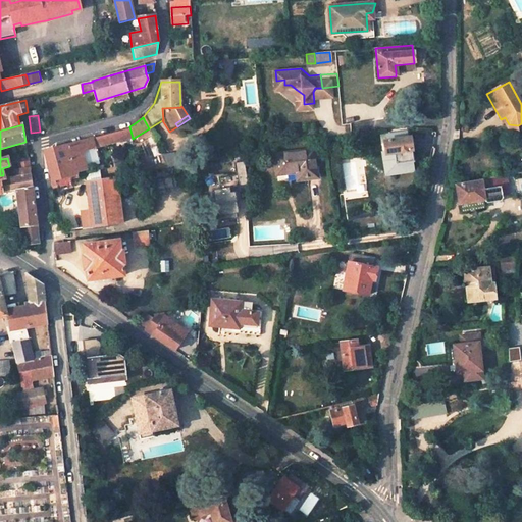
[(85,139),(86,141),(67,145),(76,178),(79,177),(77,172),(87,170),(85,161),(87,158),(86,150),(88,150),(133,139),(129,126),(127,127),(85,139)]
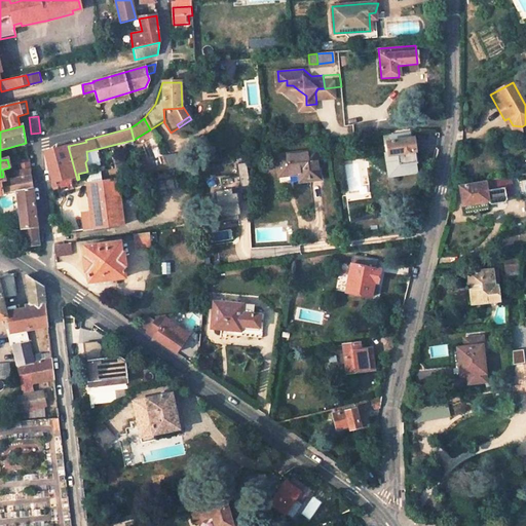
[(388,137),(389,142),(411,139),(410,134),(388,137)]
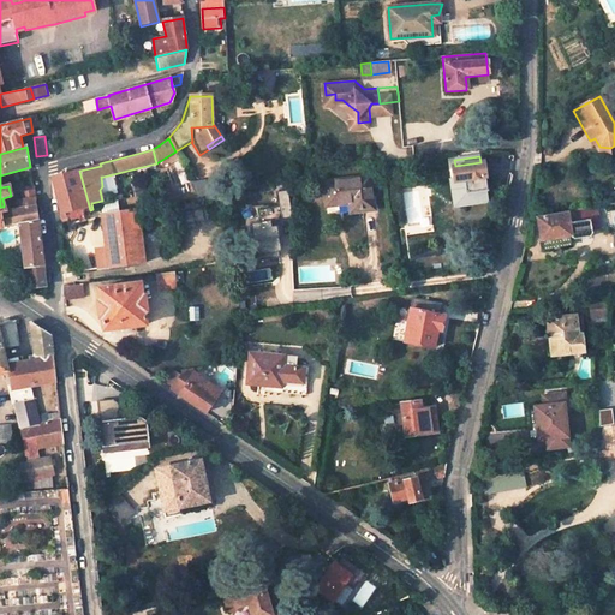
[(455,166),(453,166),(455,183),(465,180),(469,204),(488,201),(487,190),(488,190),(483,161),(481,162),(455,166)]
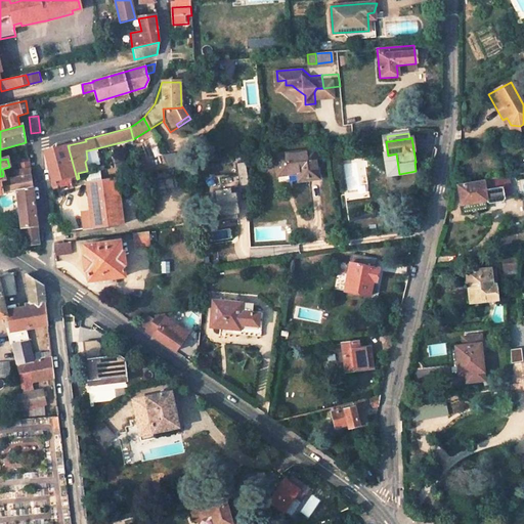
[(77,179),(68,145),(49,150),(45,151),(54,189),(58,188),(59,192),(73,188),(71,180),(77,179)]
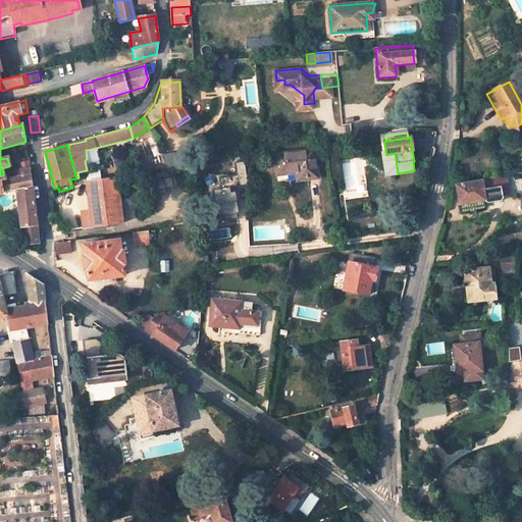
[(314,150),(274,155),(277,175),(297,172),(299,180),(318,177),(314,150)]
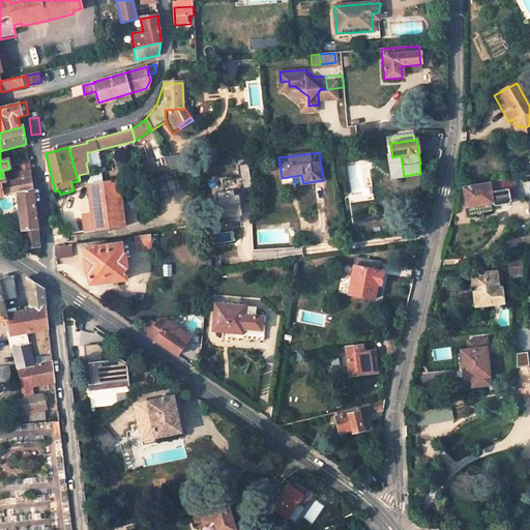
[(185,154),(163,157),(169,172),(187,169),(185,154)]
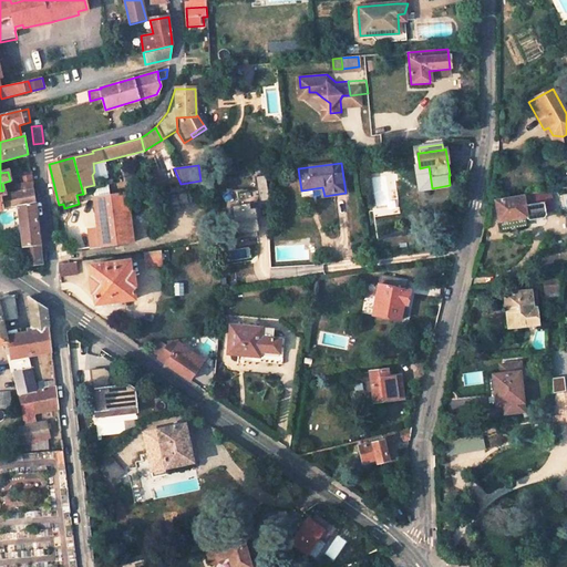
[(432,188),(429,166),(420,168),(416,168),(420,191),(432,188)]
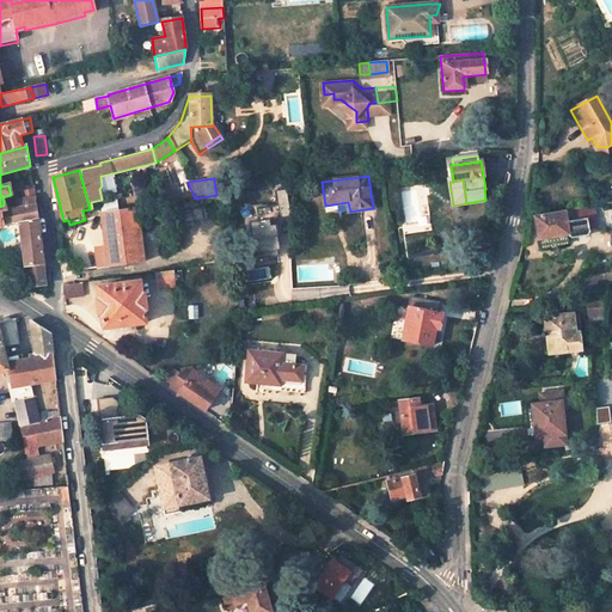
[(32,185),(22,187),(24,199),(34,197),(32,185)]
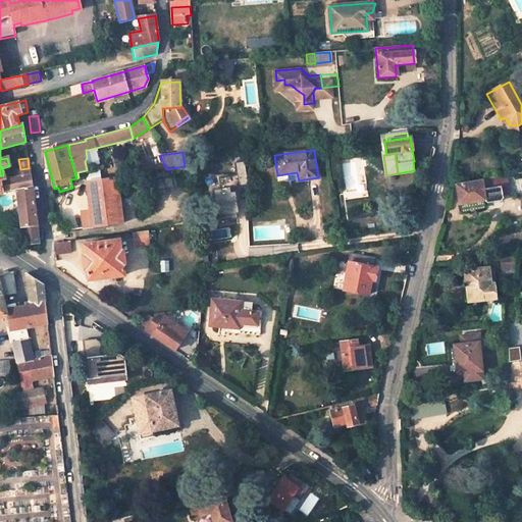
[(219,189),(213,190),(217,216),(238,213),(240,213),(236,192),(231,192),(230,188),(248,185),(245,161),(235,163),(237,173),(217,176),(219,189)]
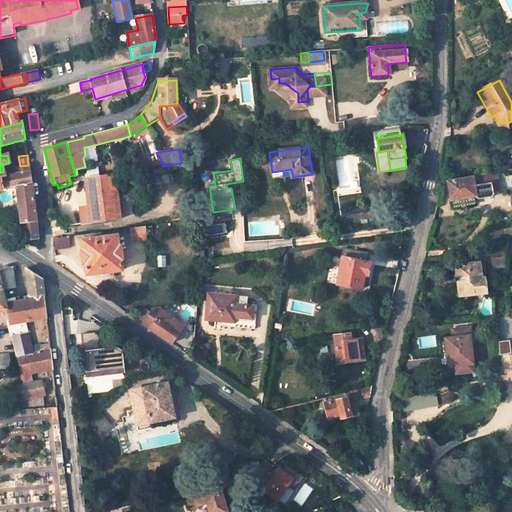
[(15,177),(6,179),(3,172),(0,172),(0,191),(16,189),(16,188),(31,185),(28,165),(20,166),(14,167),(15,177)]
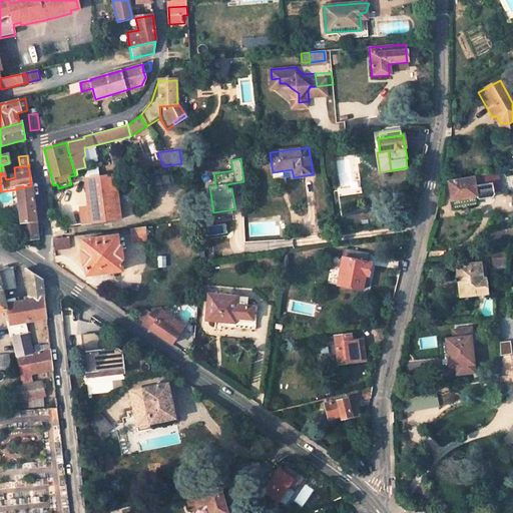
[(85,176),(85,178),(96,176),(95,168),(90,169),(85,176)]
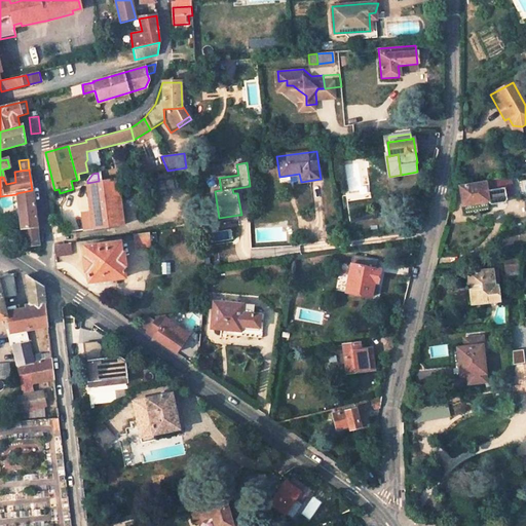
[(459,187),(462,205),(488,201),(490,200),(491,205),(504,202),(504,201),(503,199),(506,198),(505,191),(502,191),(500,182),(499,179),(482,182),(483,184),(459,187)]
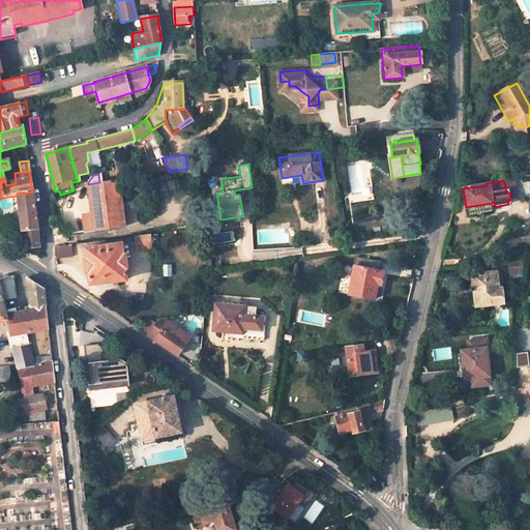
[(102,183),(109,229),(125,227),(119,181),(102,183)]
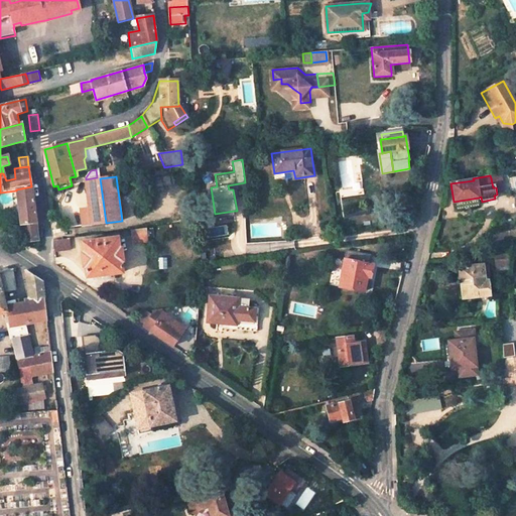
[(86,181),(90,211),(84,211),(82,213),(83,226),(106,223),(100,178),(97,179),(97,177),(86,179),(86,181)]
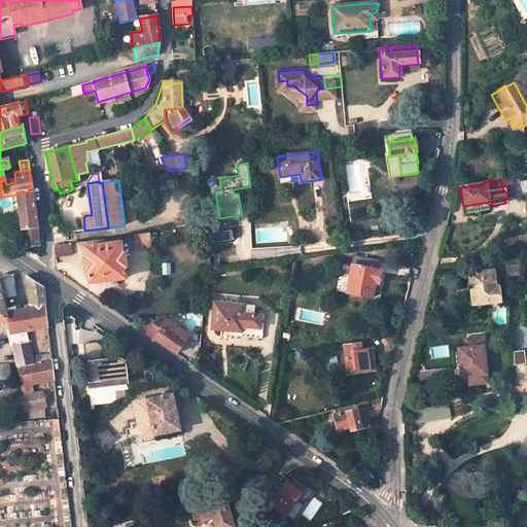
[(512,181),(501,182),(503,191),(506,191),(507,199),(504,200),(505,202),(515,200),(513,190),(512,181)]
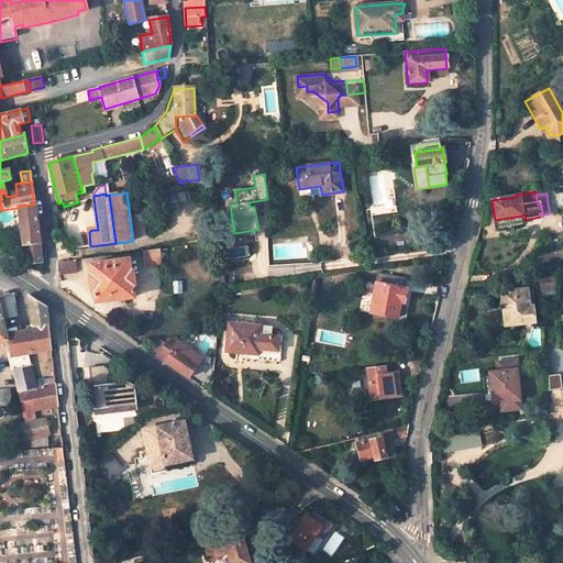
[(18,208),(23,261),(15,262),(22,266),(42,262),(34,203),(18,207),(18,208)]
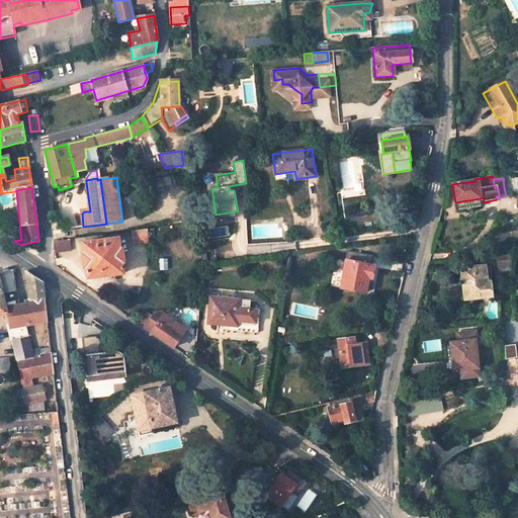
[(85,189),(73,191),(76,208),(88,206),(85,189)]
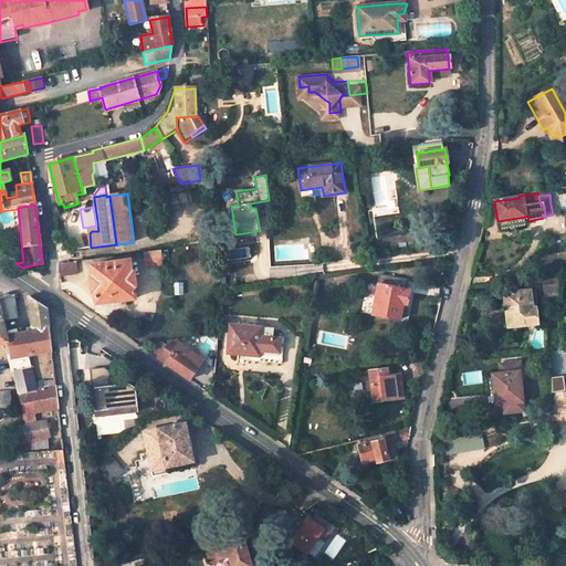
[(144,252),(146,266),(163,264),(160,250),(144,252)]
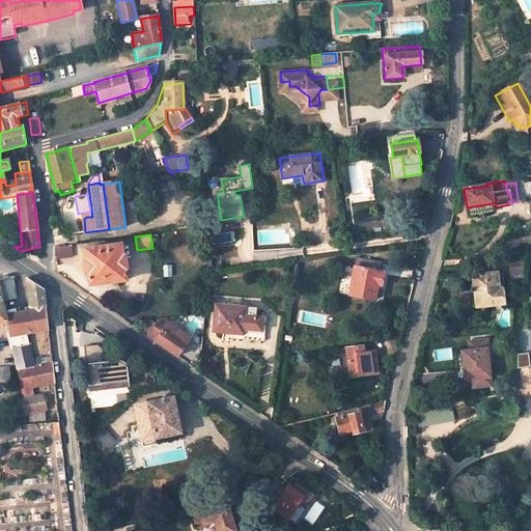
[(56,260),(73,258),(71,245),(56,247),(54,248),(56,260)]
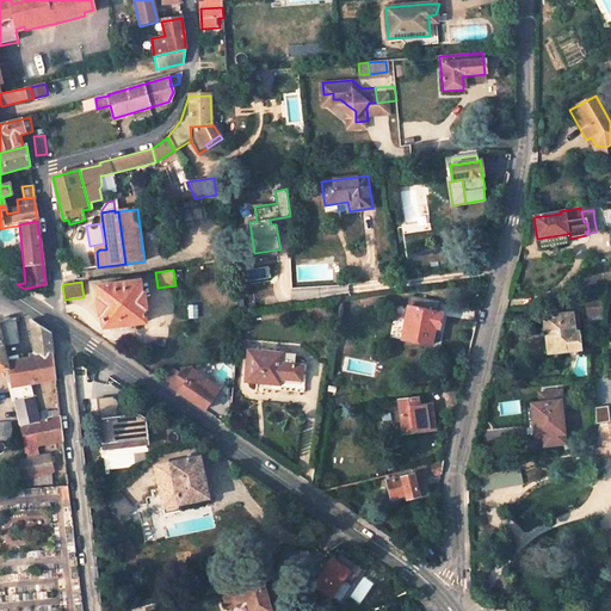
[(140,282),(98,287),(99,300),(97,301),(99,316),(102,315),(103,329),(146,323),(143,310),(146,309),(143,294),(142,294),(140,282)]
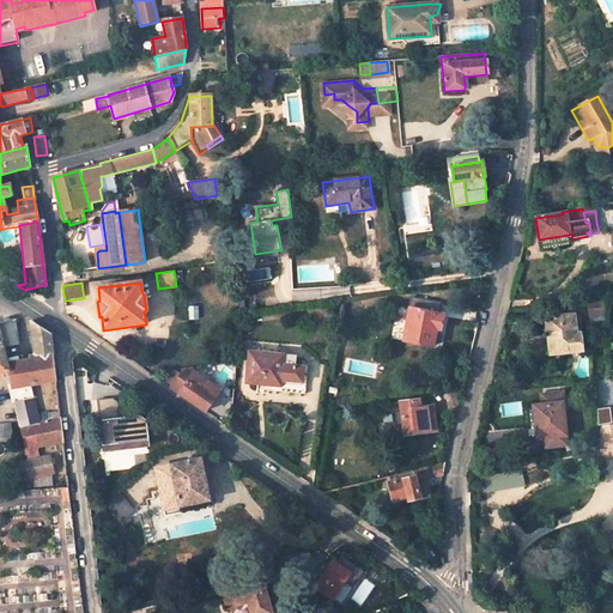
[(412,298),(402,340),(432,346),(435,329),(439,331),(443,314),(438,313),(441,304),(412,298)]
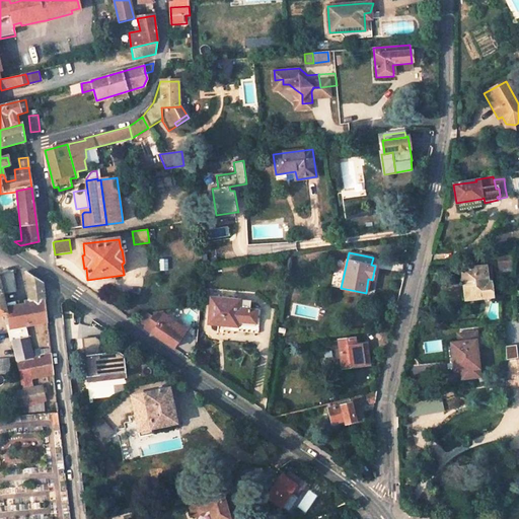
[(485,267),(462,270),(462,272),(461,272),(460,273),(460,274),(460,275),(460,281),(463,282),(465,300),(492,297),(491,283),(487,283),(485,267)]
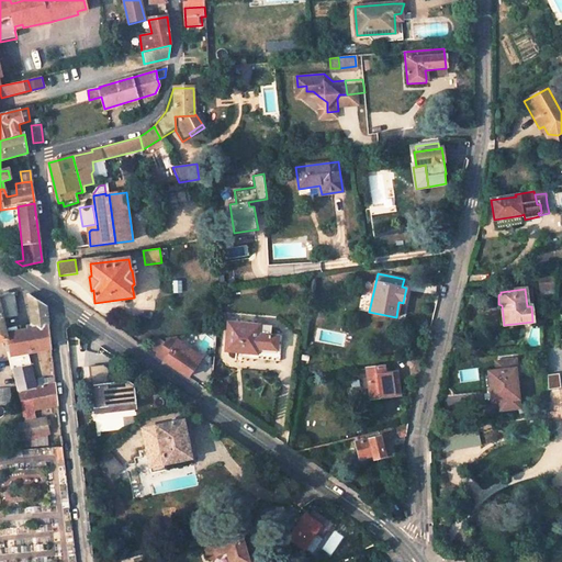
[(13,294),(0,296),(0,341),(7,340),(12,364),(14,361),(14,356),(25,353),(20,332),(7,335),(2,318),(17,315),(13,294)]
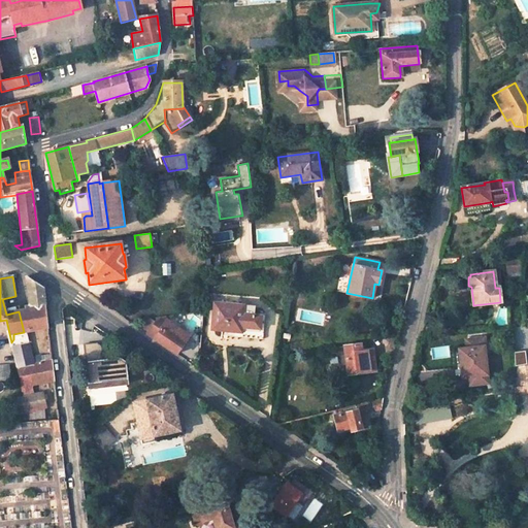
[(27,278),(31,309),(44,305),(42,289),(27,278)]
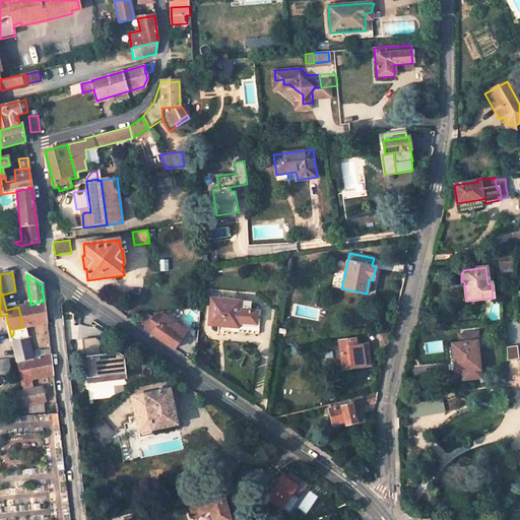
[(251,303),(211,299),(209,324),(232,326),(233,322),(256,324),(257,311),(250,310),(251,303)]
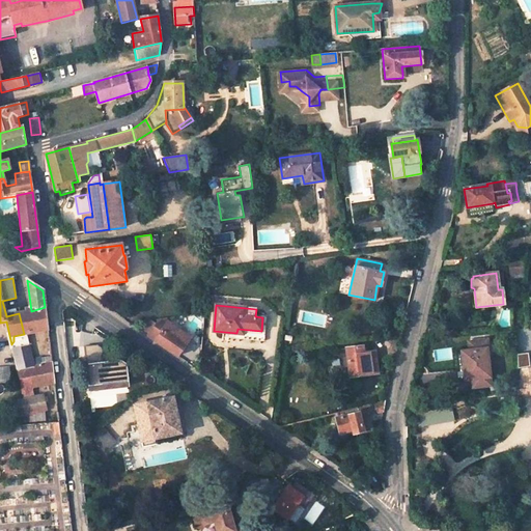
[(19,313),(24,334),(25,334),(48,330),(45,307),(31,311),(19,313)]
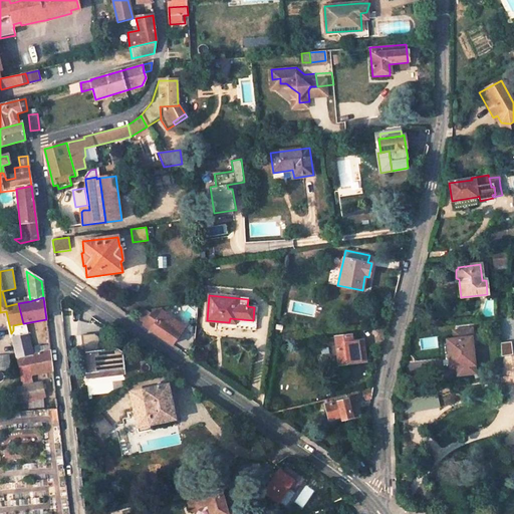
[(147,312),(139,323),(143,326),(150,315),(147,312)]
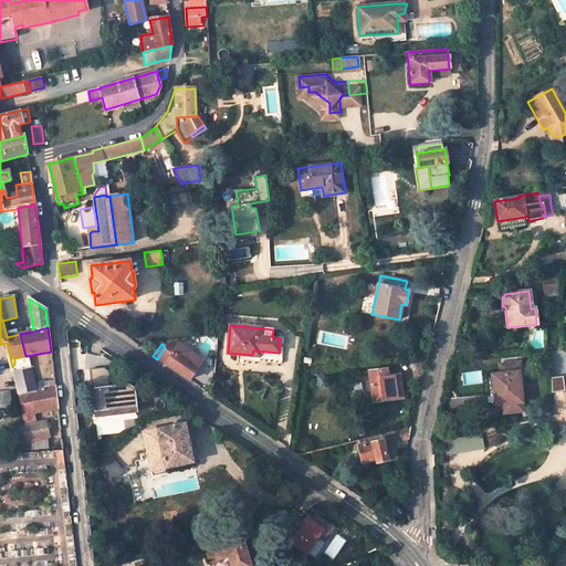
[(157,359),(188,381),(202,362),(178,344),(167,346),(165,347),(157,359)]
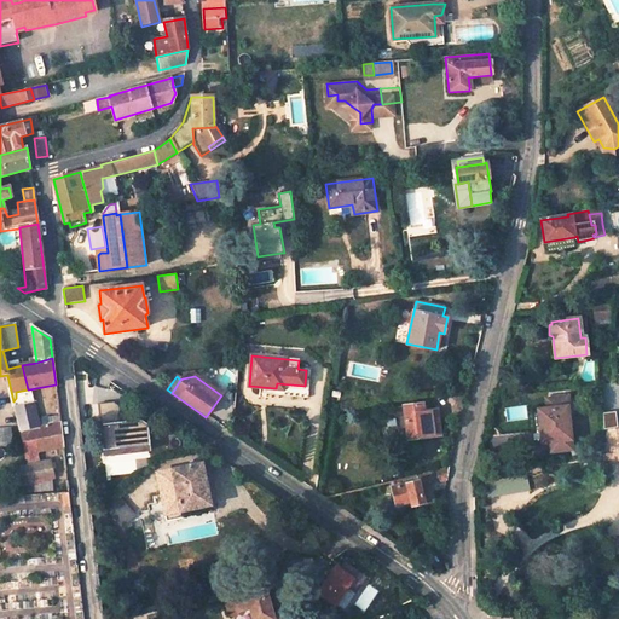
[(38,427),(35,420),(29,389),(28,389),(16,392),(16,398),(13,401),(19,432),(38,427)]
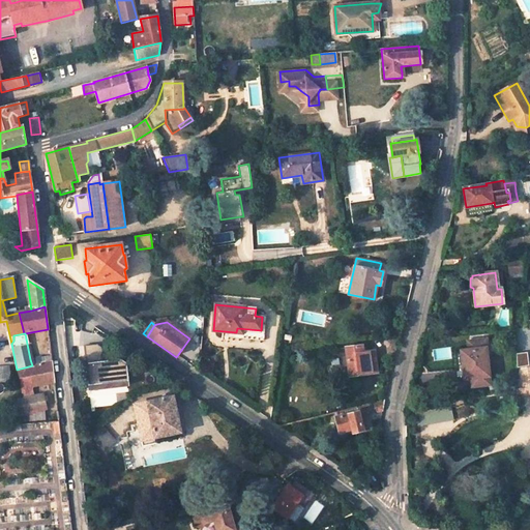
[(484,340),(467,341),(468,350),(462,351),(465,379),(472,378),(472,386),(489,384),(484,350),(487,349),(484,340)]
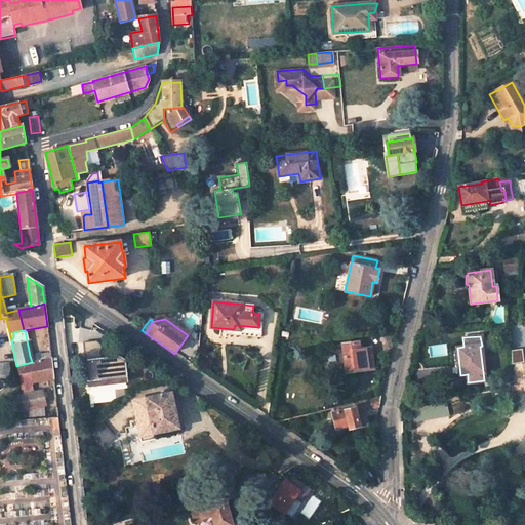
[(97,340),(84,342),(88,381),(126,377),(124,361),(120,358),(105,359),(103,346),(97,340)]
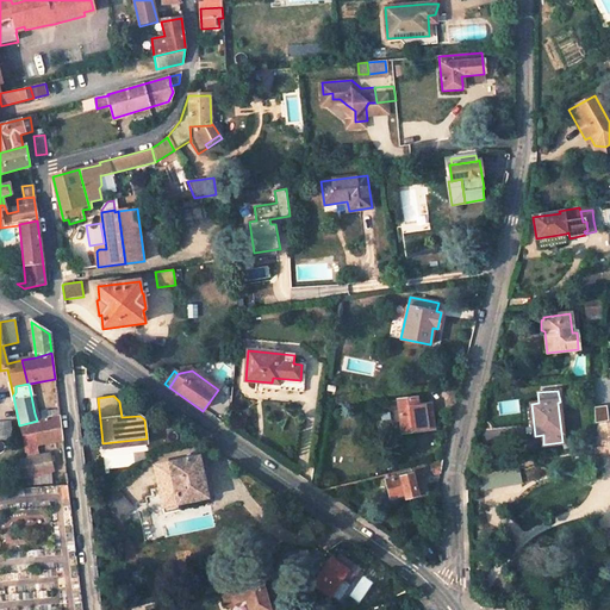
[(416,398),(384,403),(385,414),(381,415),(383,421),(386,421),(390,439),(404,436),(403,435),(434,430),(430,405),(417,406),(416,398)]
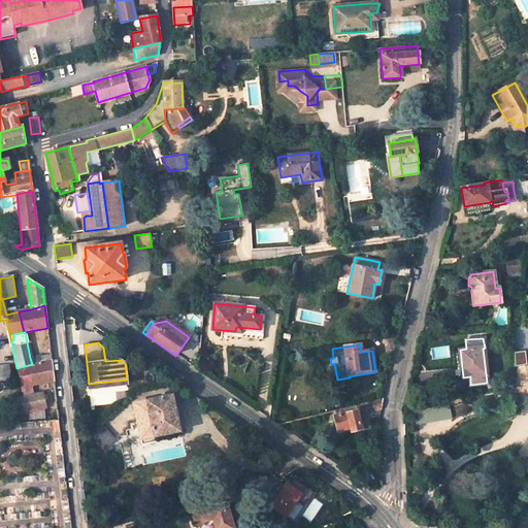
[(30,358),(32,364),(32,387),(48,383),(54,381),(51,355),(30,358)]
